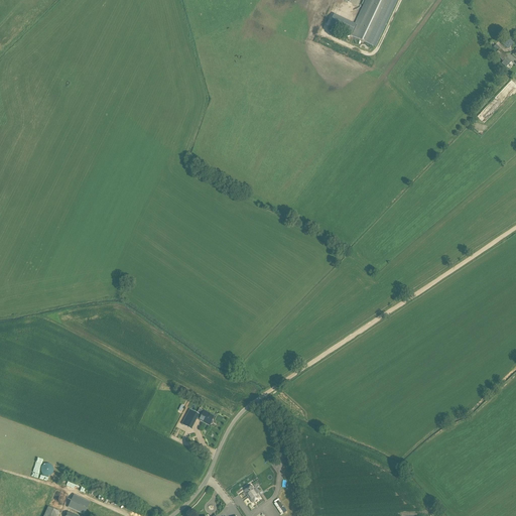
[(357,24),(351,35),(352,36),(372,46),(375,47),(397,0),(365,0),(355,23),(357,24)]
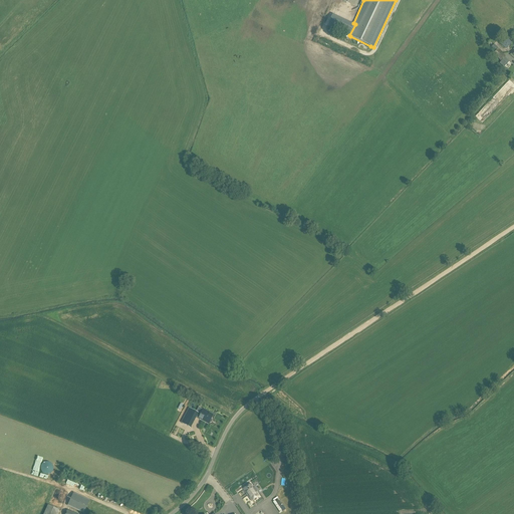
[(505,36),(499,42),(506,49),(512,43),(505,36)]
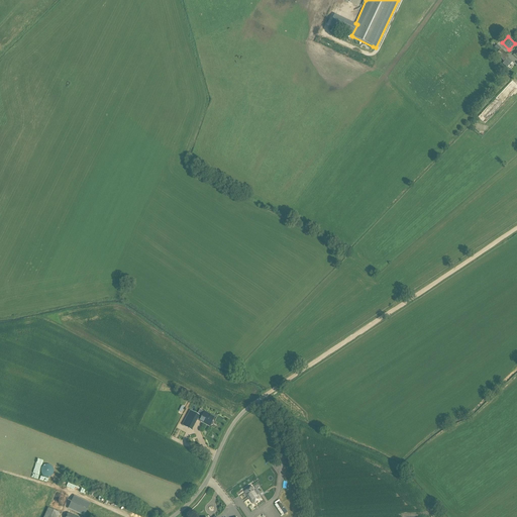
[(508,58),(504,62),(502,64),(507,68),(512,62),(508,58)]
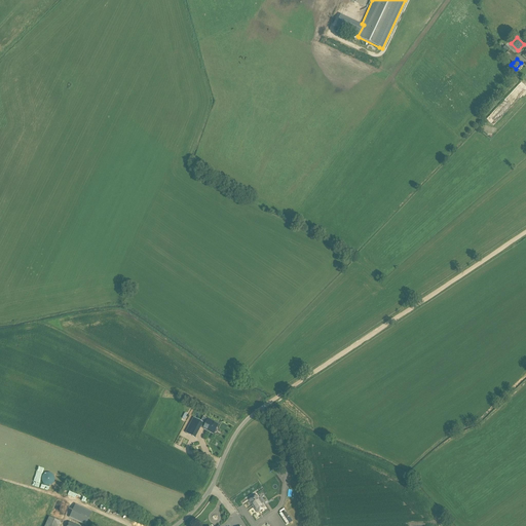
[(525,86),(521,82),(486,119),(493,126),(525,90),(525,86)]
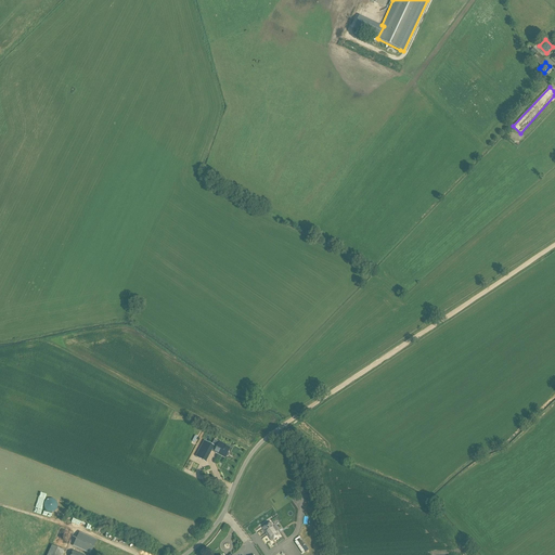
[(214,439),(211,443),(215,444),(214,446),(215,446),(214,447),(213,450),(215,452),(226,457),(231,448),(214,439)]
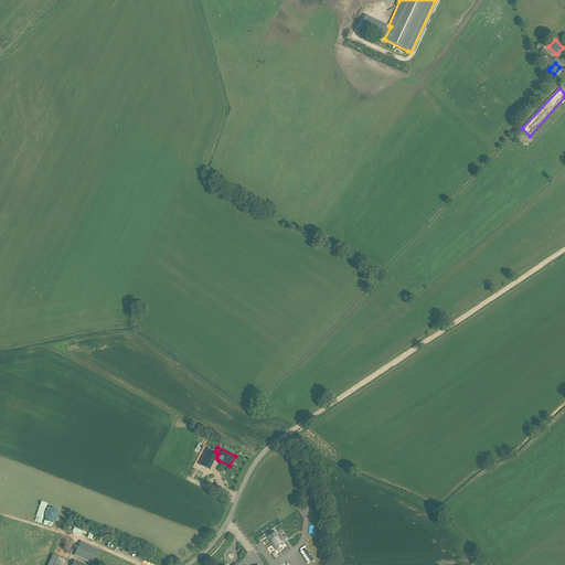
[(216,458),(217,455),(212,451),(208,459),(213,462),(216,458)]
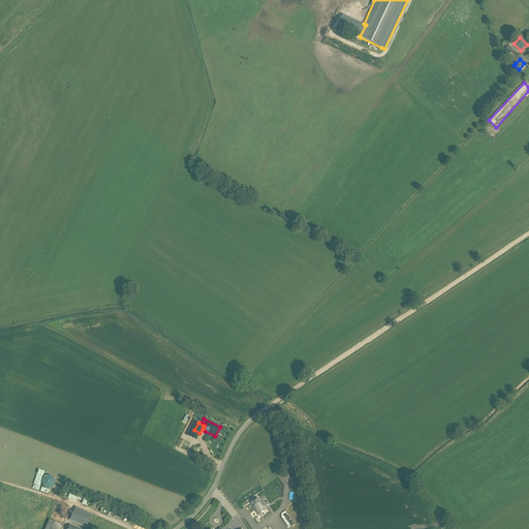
[(41,480),(41,481),(41,483),(41,484),(42,484),(42,485),(42,486),(43,486),(43,487),(44,487),(44,488),(45,488),(47,488),(48,488),(49,488),(50,488),(51,488),(52,488),(52,487),(53,487),(54,486),(54,485),(55,484),(55,483),(55,481),(55,480),(55,479),(54,478),(54,477),(53,477),(52,476),(51,475),(50,475),(49,475),(48,475),(47,475),(45,475),(44,476),(43,476),(43,477),(42,477),(42,478),(42,479),(41,479),(41,480)]
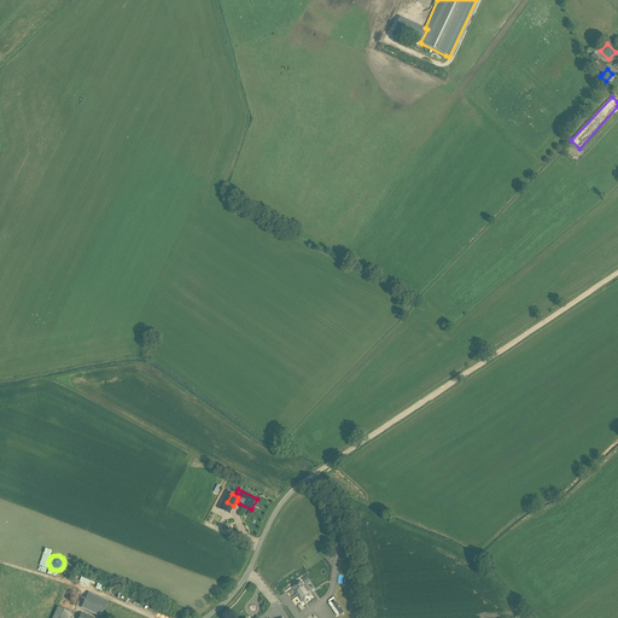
[(336,570),(339,587),(344,587),(345,589),(354,587),(349,563),(339,565),(340,569),(336,570)]
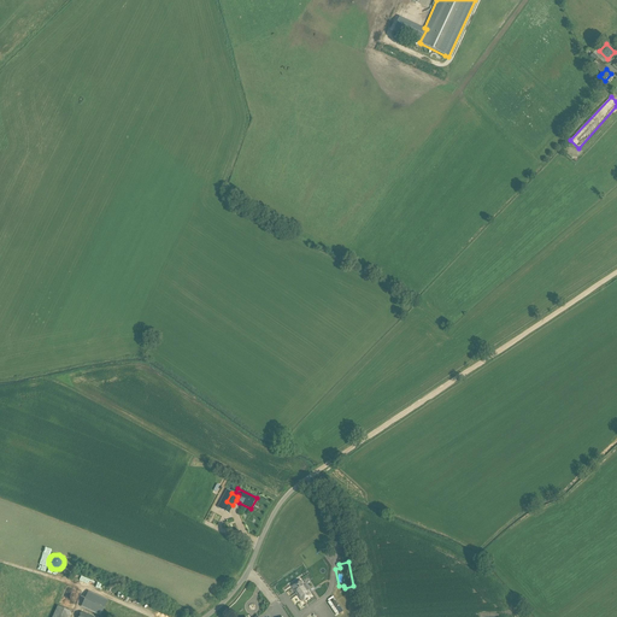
[(301,582),(293,588),(303,601),(311,597),(307,592),(309,591),(306,586),(305,587),(301,582)]
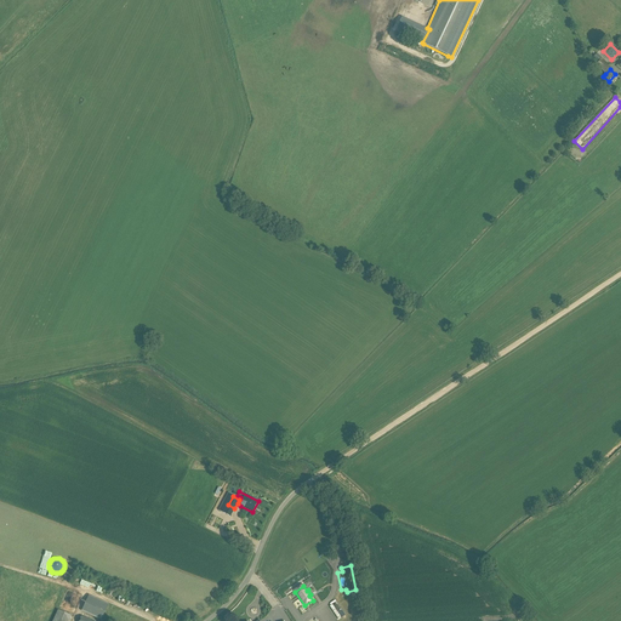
[(90,598),(85,610),(101,617),(107,605),(90,598)]
